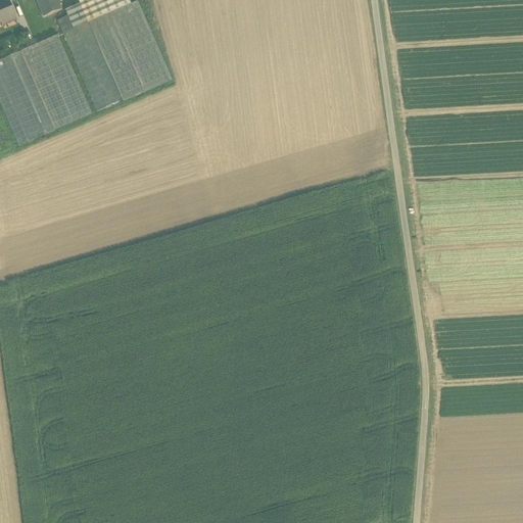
[(38,0),(36,1),(43,18),(61,11),(56,0),(38,0)]
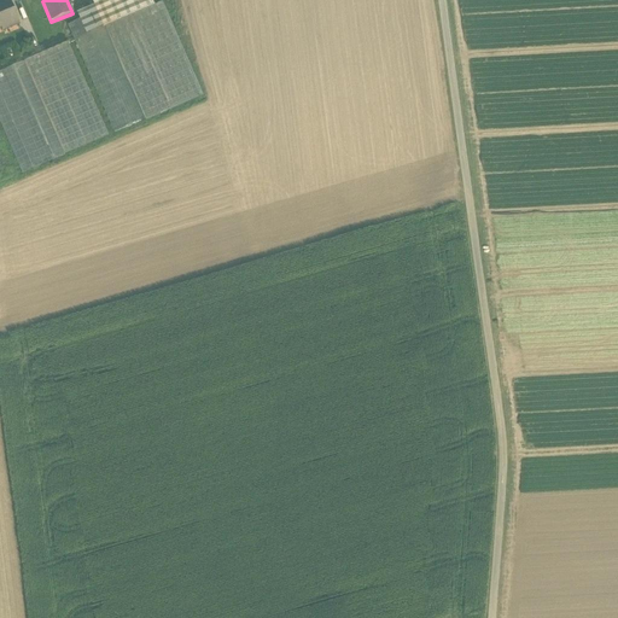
[(103,28),(104,28),(106,27),(143,11),(151,7),(147,0),(93,0),(92,1),(94,7),(103,28)]
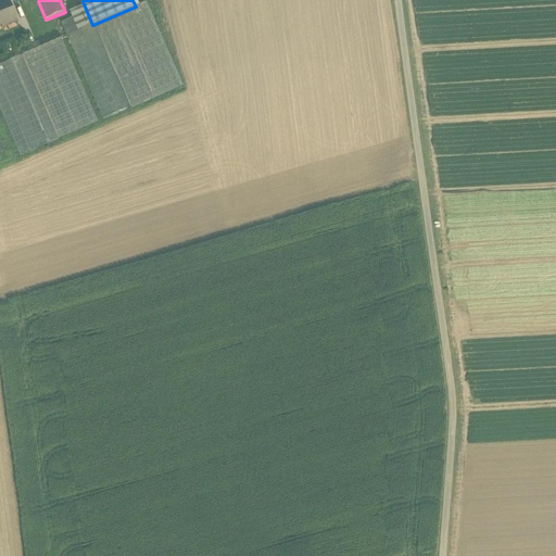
[(8,1),(0,4),(0,25),(15,20),(8,1)]
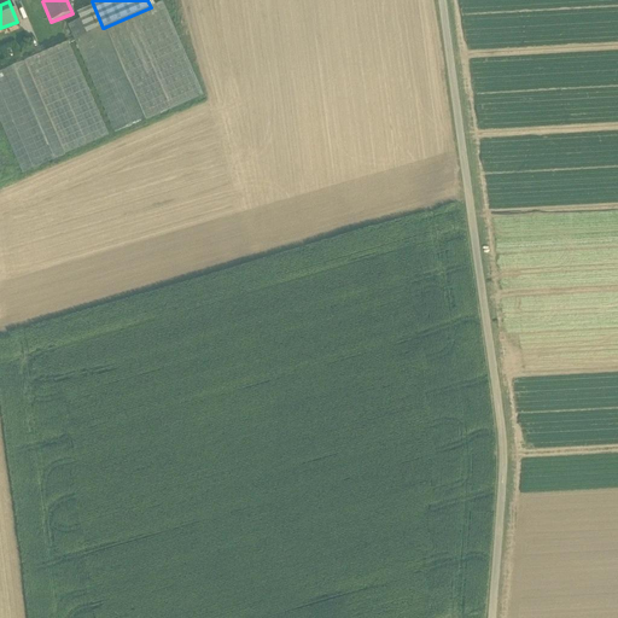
[(151,7),(143,11),(182,104),(204,94),(164,1),(151,7)]
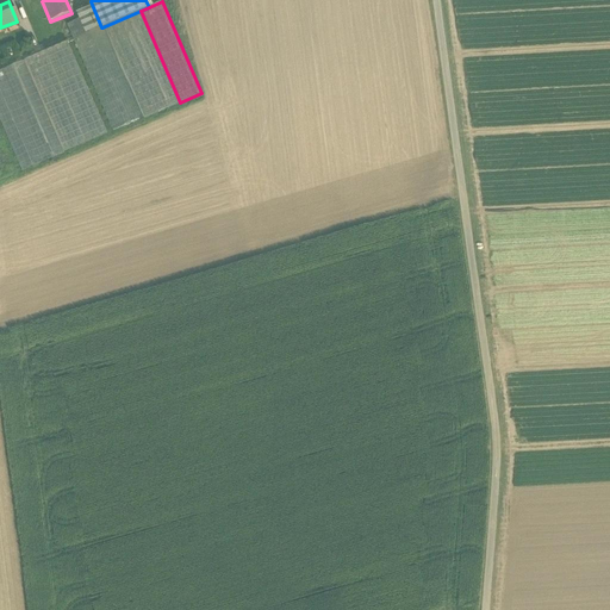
[(86,35),(101,27),(93,7),(78,14),(80,19),(86,35)]
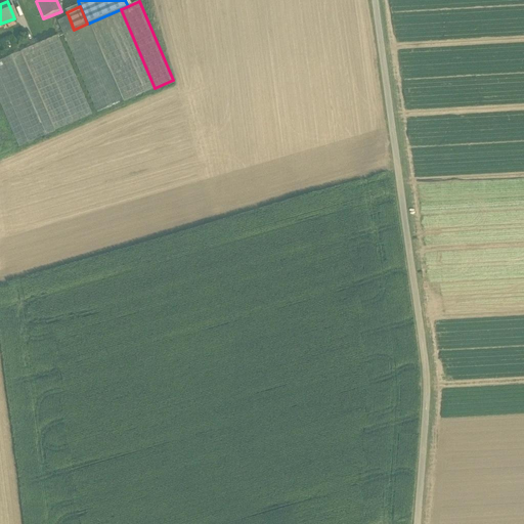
[(121,9),(90,23),(124,101),(155,88),(121,9)]
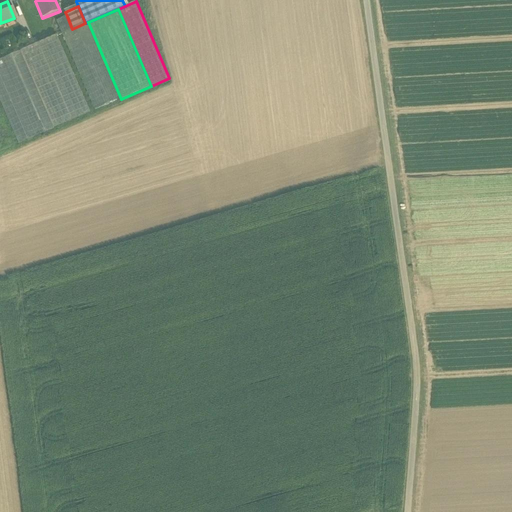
[(55,21),(60,34),(72,29),(67,16),(55,21)]
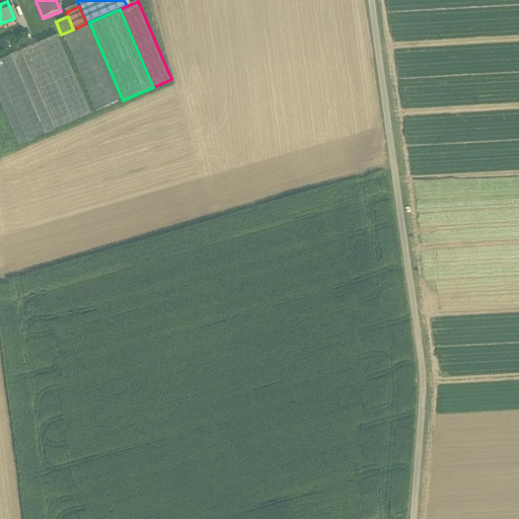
[(73,29),(61,34),(95,113),(122,100),(87,23),(86,23),(73,29)]
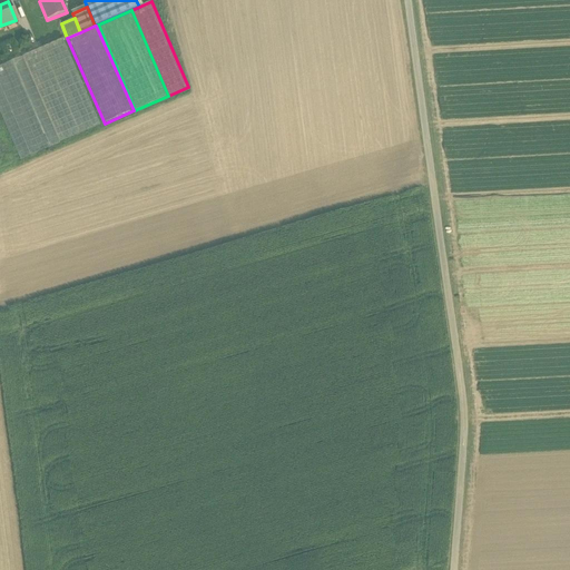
[(64,39),(25,57),(62,143),(101,125),(64,39)]
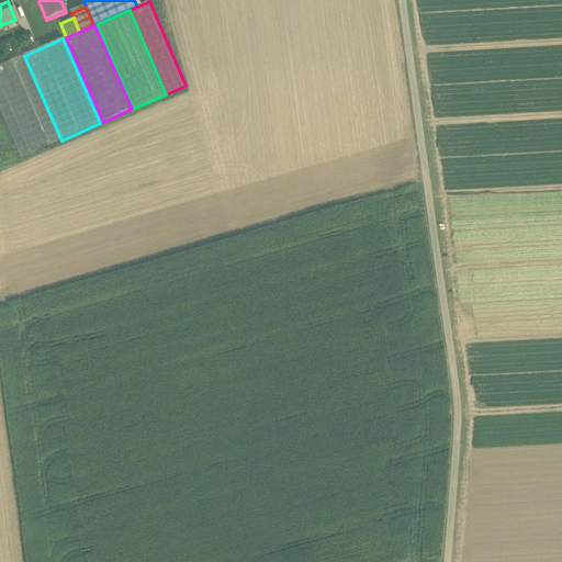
[(21,57),(0,66),(0,114),(20,158),(58,142),(21,57)]
